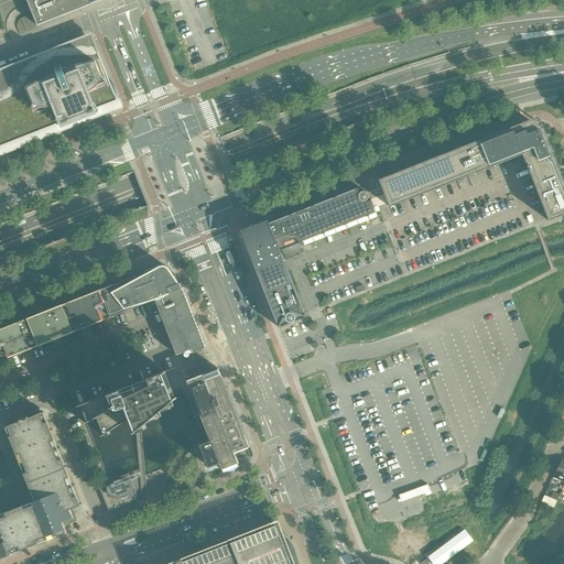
[(62,17),(104,0),(26,0),(38,26),(62,17)]
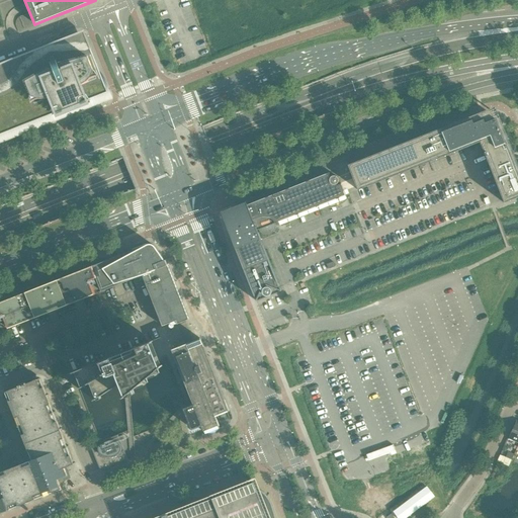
[(0,139),(12,135),(106,97),(109,96),(99,72),(83,32),(0,64),(0,139)]
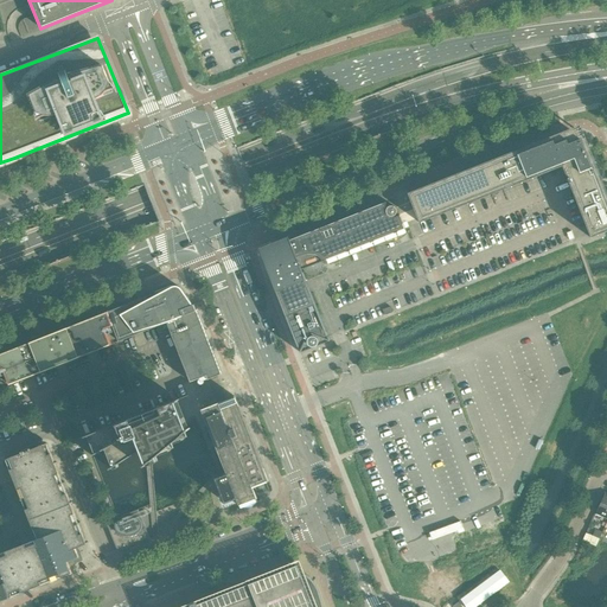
[(419,223),(548,172),(555,170),(555,172),(560,170),(560,167),(562,167),(590,238),(606,231),(606,195),(586,141),(581,144),(576,141),(568,145),(563,141),(555,145),(556,142),(551,140),(550,142),(542,146),(540,141),(408,193),(419,223)]
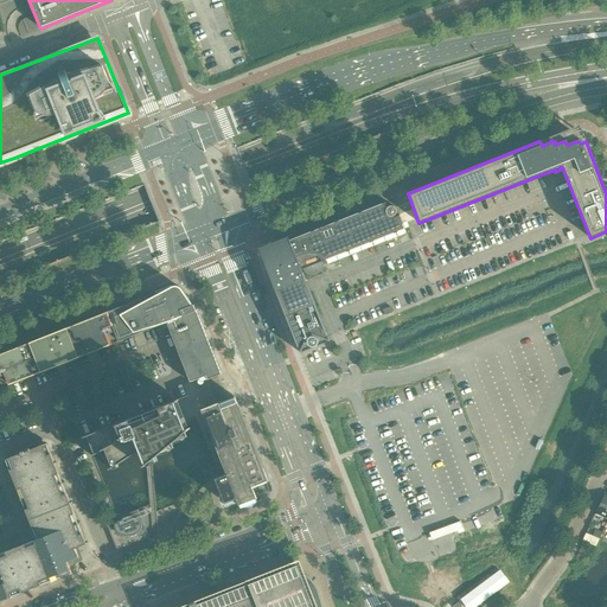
[(330,342),(311,293),(301,270),(302,269),(304,272),(306,273),(307,274),(310,275),(312,275),(314,275),(317,274),(319,273),(320,272),(324,273),(326,268),(323,267),(323,264),(323,262),(404,229),(393,199),(312,231),(260,251),(267,268),(300,353),(330,342)]
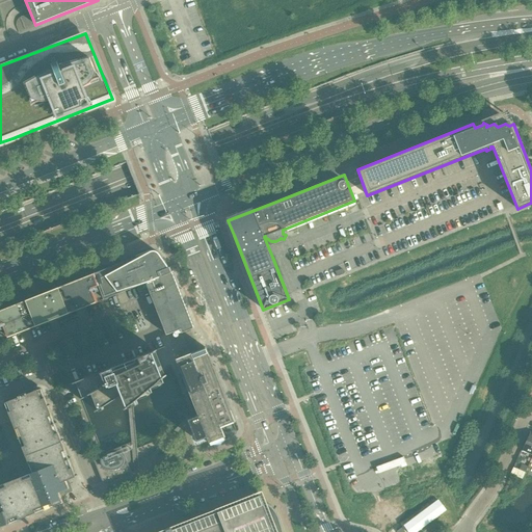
[(98,302),(97,302),(91,288),(99,286),(104,299),(116,294),(135,287),(147,283),(154,302),(154,303),(158,313),(158,314),(162,323),(162,324),(166,334),(166,335),(181,329),(182,333),(193,328),(169,267),(168,267),(159,254),(158,253),(157,251),(155,251),(154,250),(152,251),(151,251),(151,249),(135,256),(136,257),(94,273),(50,291),(0,311),(0,324),(3,323),(8,338),(88,306),(98,302)]
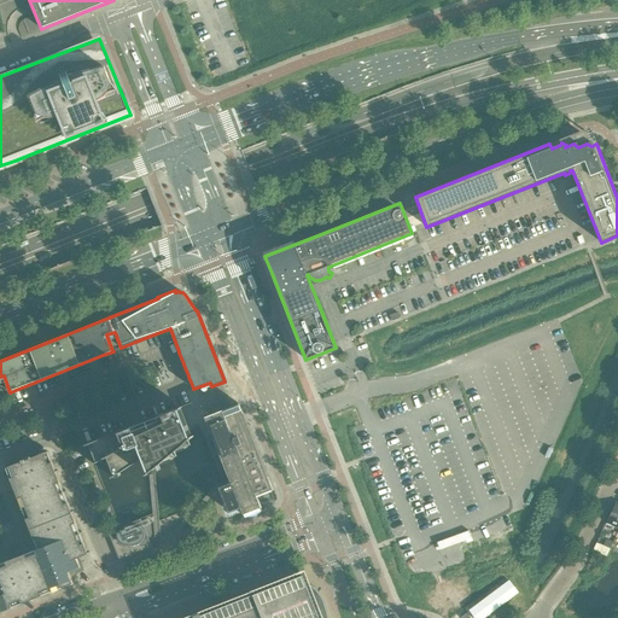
[(273,490),(239,404),(204,418),(231,483),(219,488),(226,503),(223,505),(225,506),(223,507),(223,508),(222,509),(223,511),(225,511),(226,512),(227,512),(228,514),(238,511),(237,508),(240,507),(243,516),(260,508),(261,508),(257,496),(273,490)]
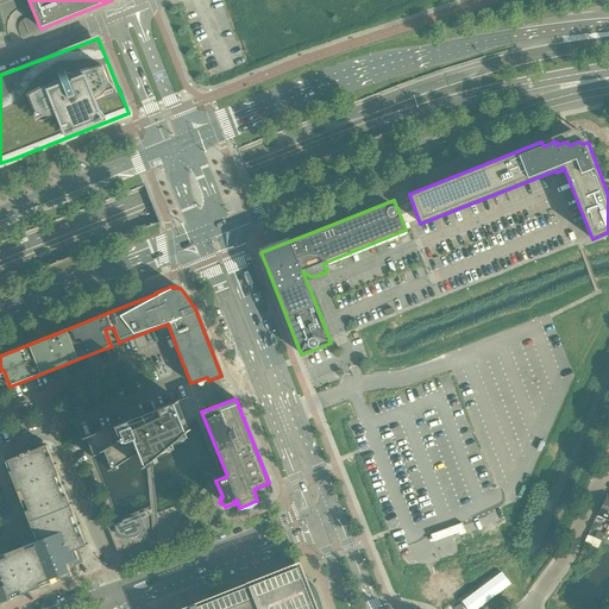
[(146,468),(190,429),(187,425),(186,421),(177,402),(180,402),(179,401),(85,438),(85,439),(88,438),(90,443),(95,454),(92,457),(92,458),(95,456),(107,450),(114,468),(110,470),(111,471),(114,469),(142,450),(143,453),(148,464),(145,466),(146,468)]
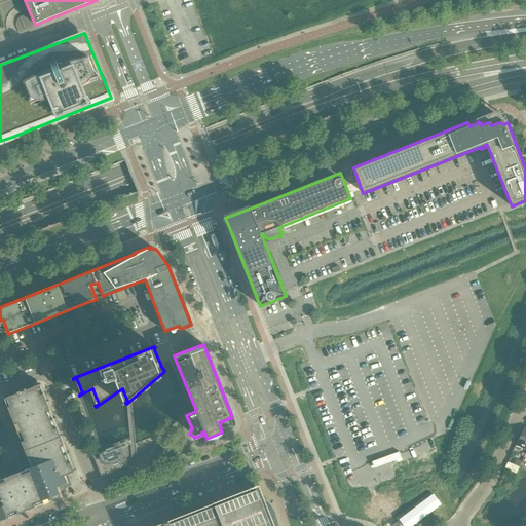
[(10,517),(19,514),(27,511),(27,512),(28,512),(28,510),(36,506),(43,503),(44,505),(45,504),(45,503),(52,500),(61,497),(62,498),(63,498),(60,490),(71,485),(67,475),(76,471),(76,470),(74,471),(68,454),(70,454),(69,452),(68,453),(62,438),(63,437),(63,435),(61,436),(54,419),(55,419),(55,418),(53,418),(47,403),(49,402),(48,401),(47,401),(41,385),(41,384),(27,389),(26,388),(25,388),(25,390),(20,392),(19,390),(17,391),(19,392),(4,399),(4,400),(5,400),(9,411),(8,412),(8,414),(10,413),(11,415),(10,416),(10,417),(12,416),(15,424),(19,433),(16,434),(17,435),(19,434),(25,450),(24,450),(24,452),(26,451),(32,467),(30,468),(13,475),(13,474),(12,475),(0,479),(0,520),(9,518),(10,518),(10,517)]
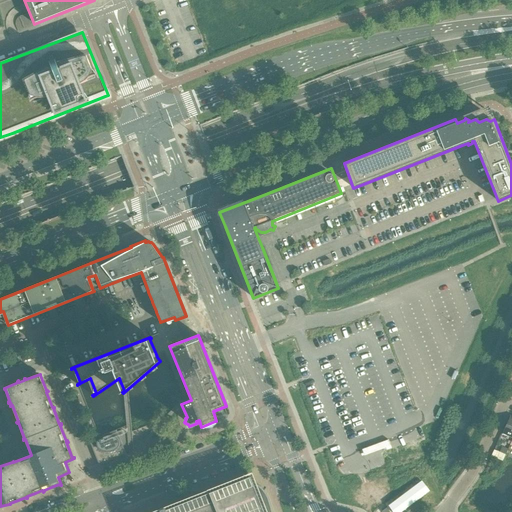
[(511,437),(511,416),(510,416),(502,433),(511,437)]
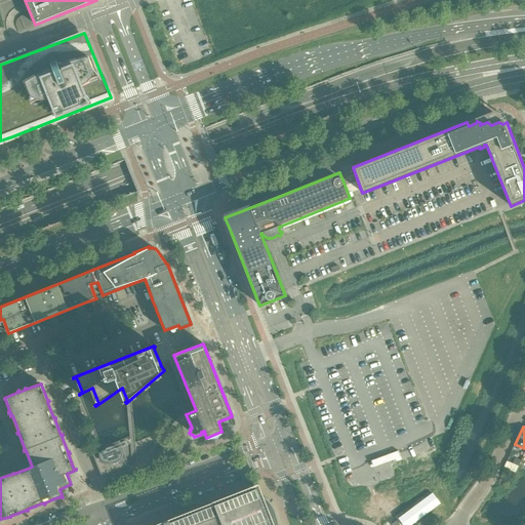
[(129,466),(122,447),(126,446),(124,441),(120,443),(119,440),(102,447),(91,451),(102,477),(129,466)]
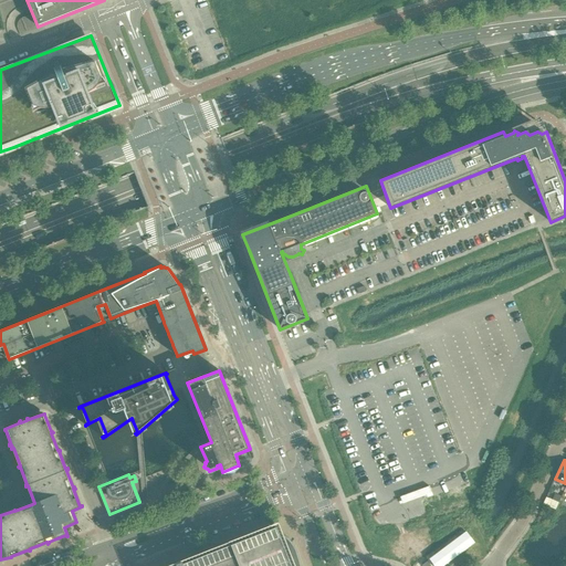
[(299,565),(295,552),(289,541),(286,538),(283,536),(281,534),(278,525),(262,532),(247,537),(247,538),(176,565),(299,565)]
